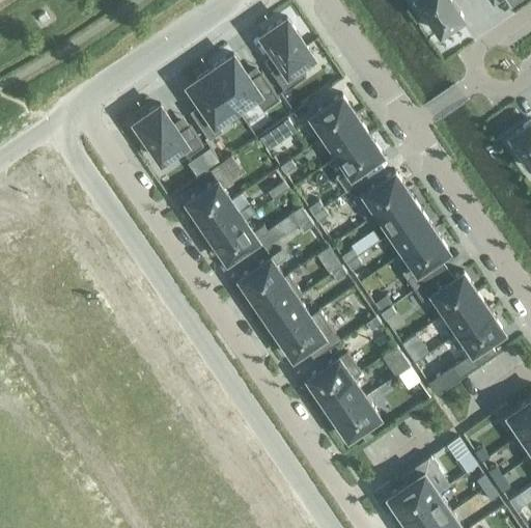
[(414,0),(441,37),(467,20),(453,0),(414,0)]
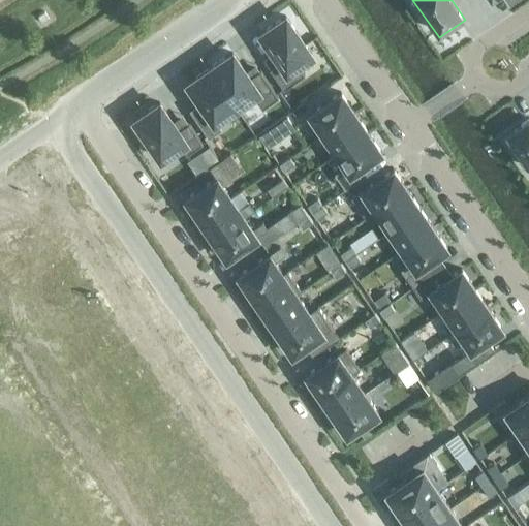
[(44,14),(37,20),(41,26),(49,21),(44,14)]
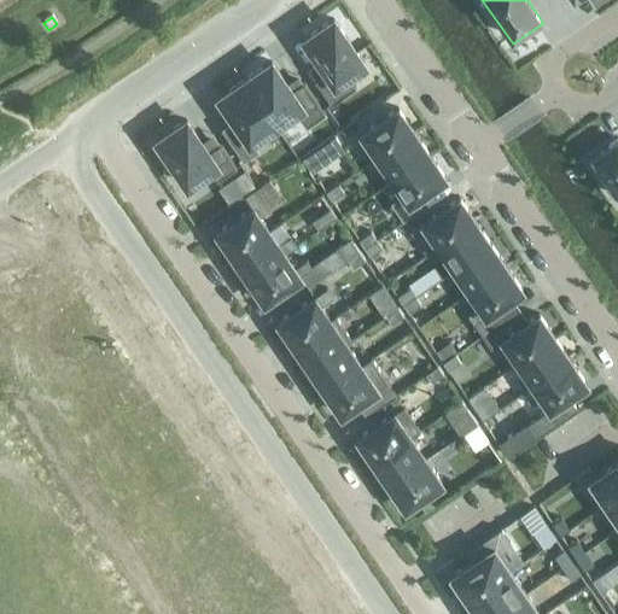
[(333,22),(304,42),(320,64),(327,75),(315,83),(314,83),(331,107),(356,91),(348,79),(363,68),(333,22)]
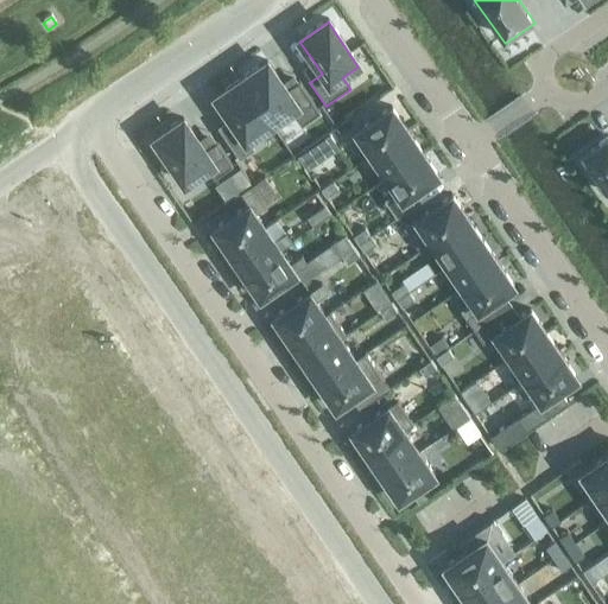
[(266,64),(241,81),(271,126),(273,131),(293,118),(301,128),(320,115),(298,84),(286,93),(282,86),(266,64)]
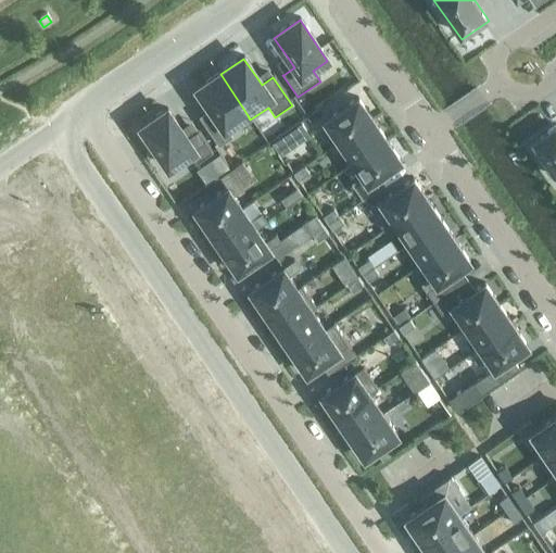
[(220,74),(197,90),(211,110),(215,116),(203,125),(218,147),(232,137),(227,129),(248,115),(220,74)]
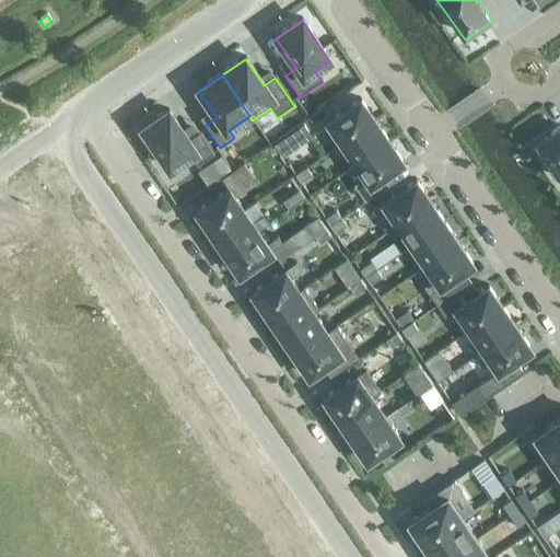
[(360,101),(327,124),(341,144),(375,123),(360,101)]
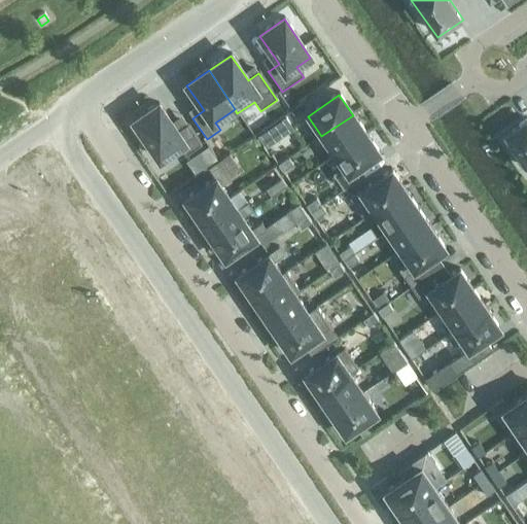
[(159,105),(134,121),(139,130),(135,133),(144,146),(148,143),(160,161),(179,147),(185,156),(202,145),(187,126),(177,133),(171,125),(159,105)]
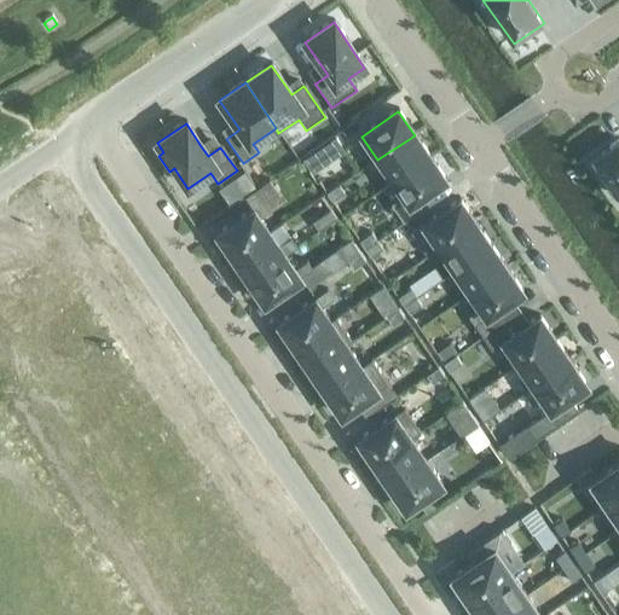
[(415,135),(377,160),(393,183),(431,158),(415,135)]
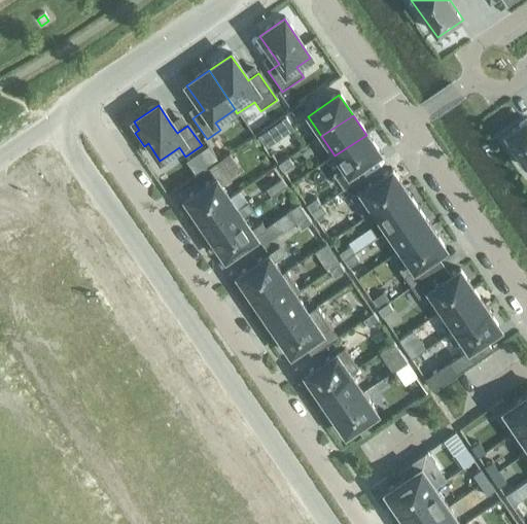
[(284,118),(256,138),(265,150),(293,131),(284,118)]
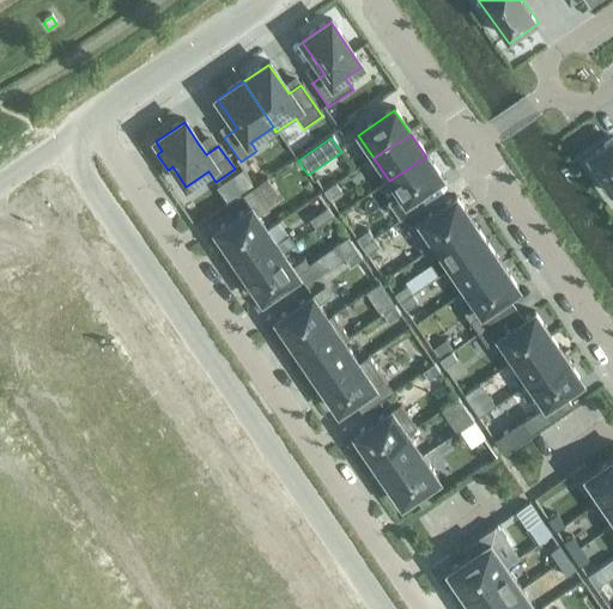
[(612,141),(589,158),(612,193),(612,141)]
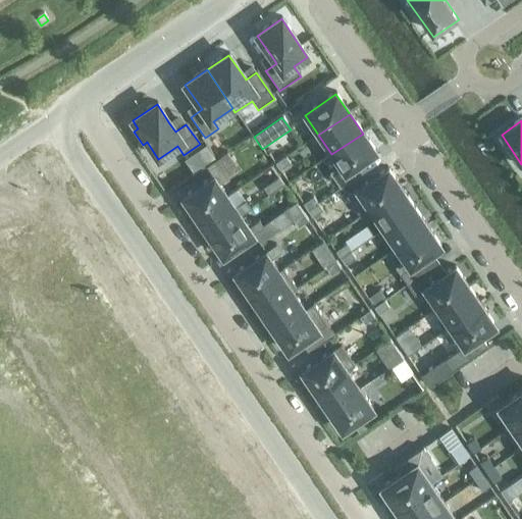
[(363,134),(331,154),(345,174),(376,153),(363,134)]
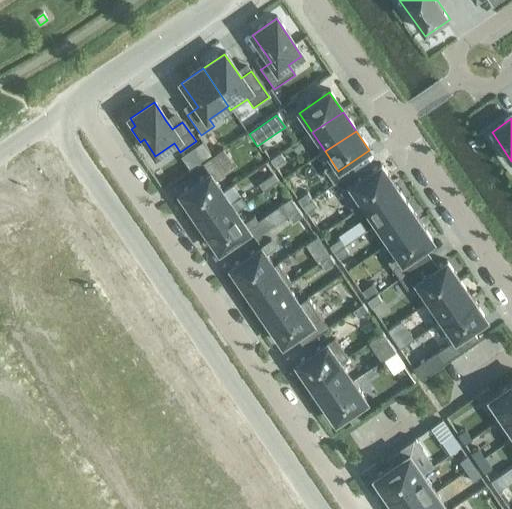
[(201,165),(212,158),(202,143),(191,151),(201,165)]
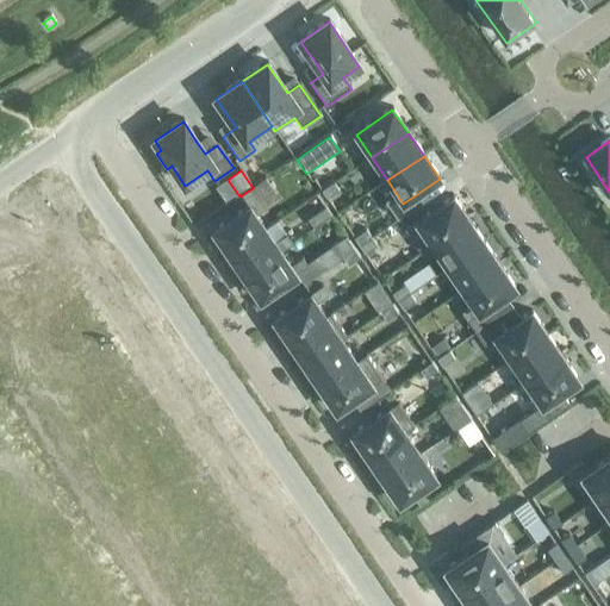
[(332,185),(322,193),(327,200),(338,193),(332,185)]
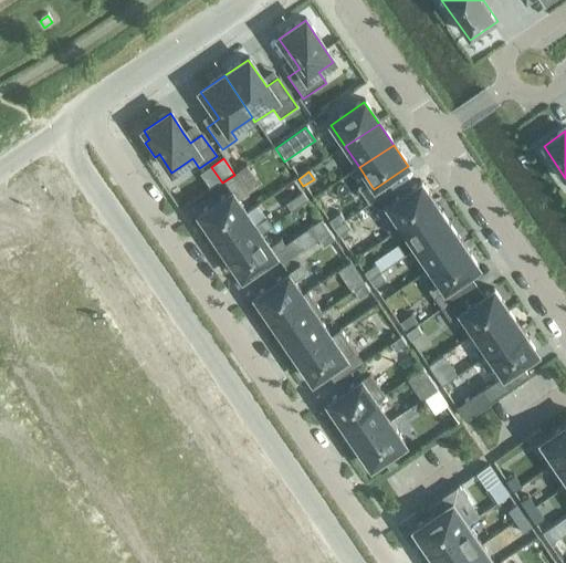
[(420,184),(387,207),(401,229),(435,206),(420,184)]
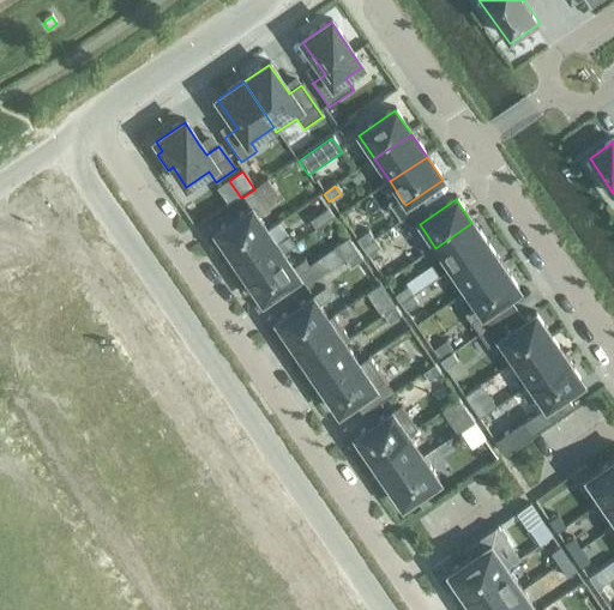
[(251,209),(215,234),(230,257),(268,231),(258,218),(251,209)]
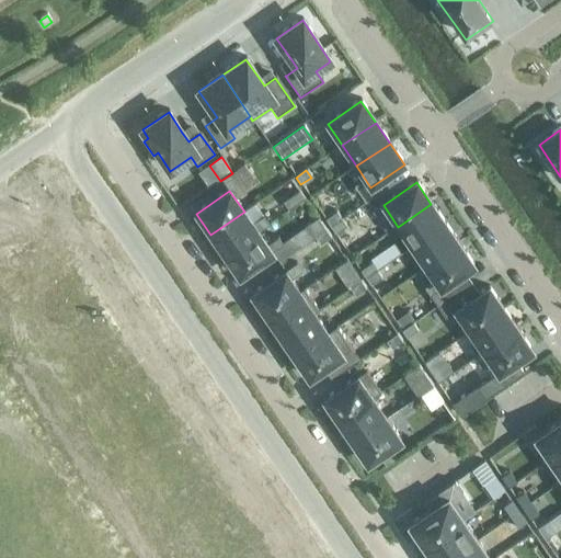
[(289,212),(305,201),(299,192),(283,203),(289,212)]
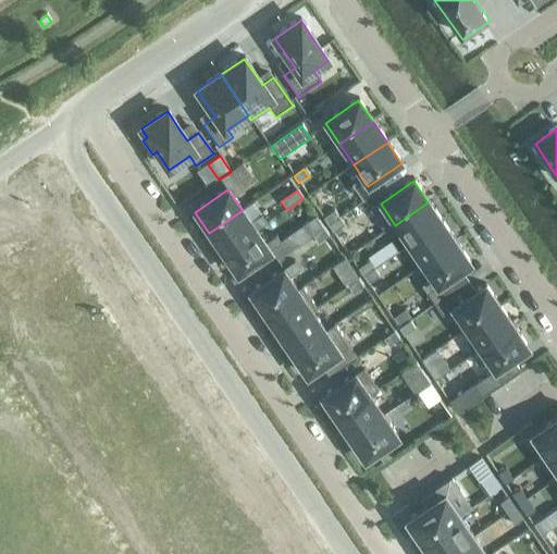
[(428,202),(395,225),(409,246),(442,223),(428,202)]
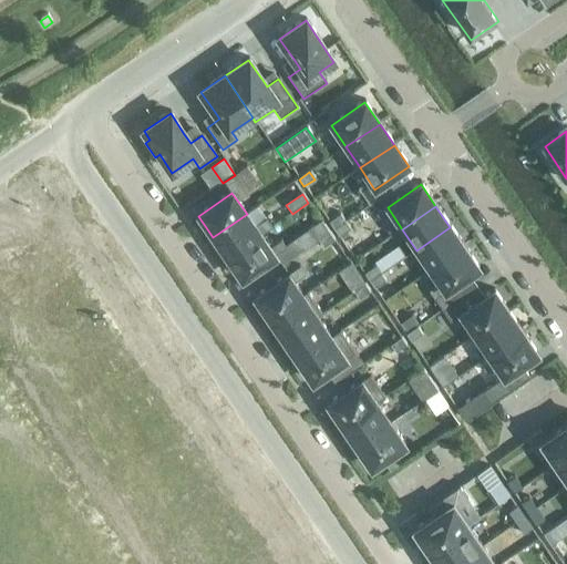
[(247,214),(213,237),(227,258),(261,235),(272,228),(267,219),(255,227),(247,215),(247,214)]
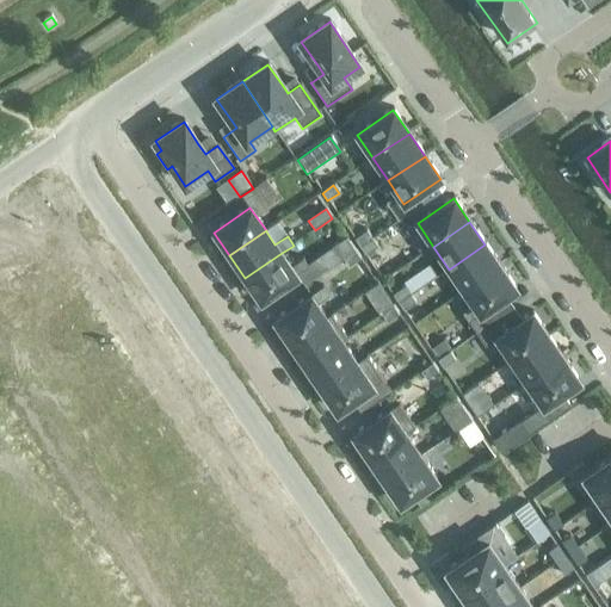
[(366,233),(355,241),(360,248),(371,240),(366,233)]
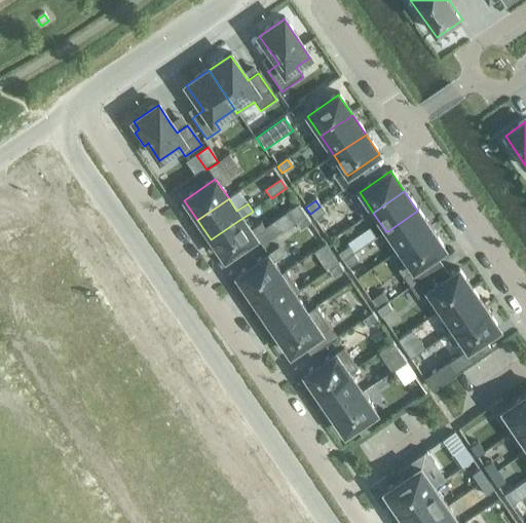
[(298,206),(288,214),(295,224),(305,216),(298,206)]
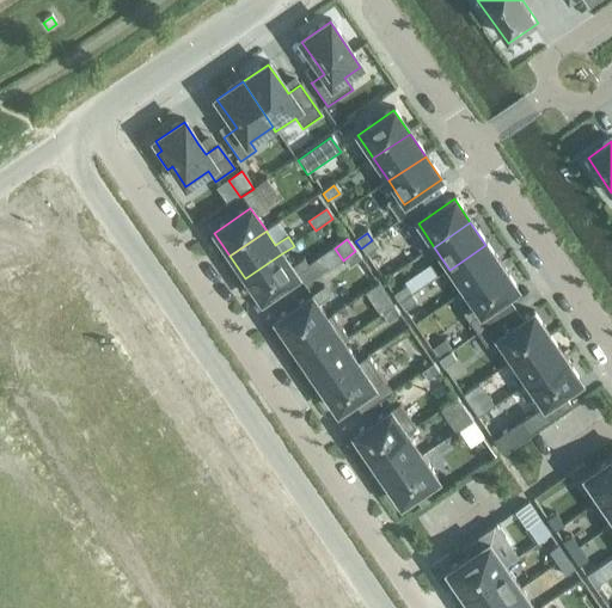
[(372,240),(361,249),(366,257),(378,249),(372,240)]
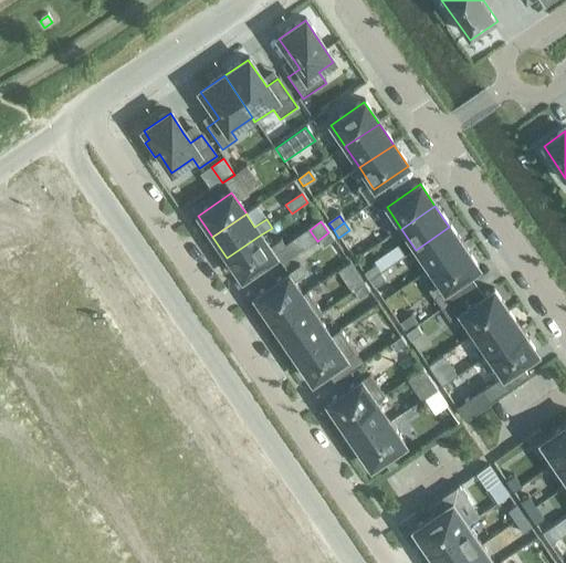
[(449,227),(416,250),(430,270),(463,248),(449,227)]
